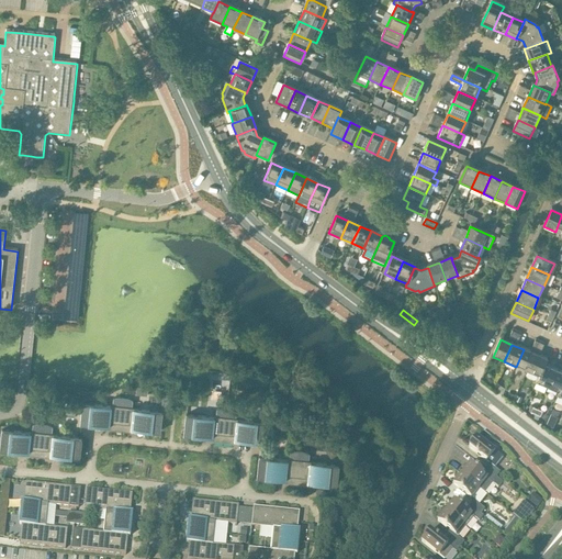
[(524,349),(516,367),(527,372),(535,355),(524,349)]
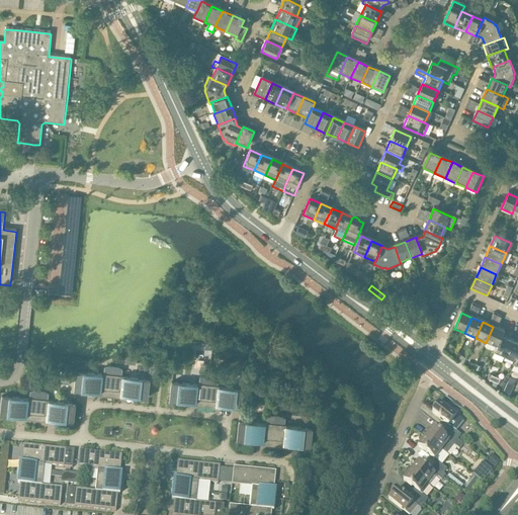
[(493,327),(486,343),(496,347),(501,337),(502,337),(504,332),(493,327)]
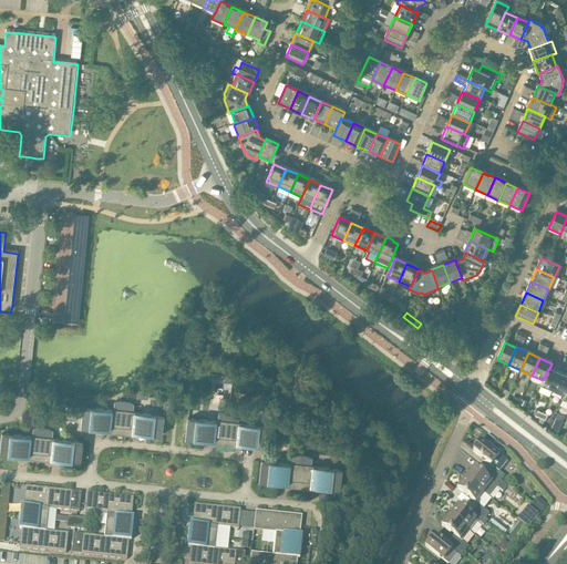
[(560,375),(549,369),(548,369),(543,380),(540,387),(553,391),(560,375)]
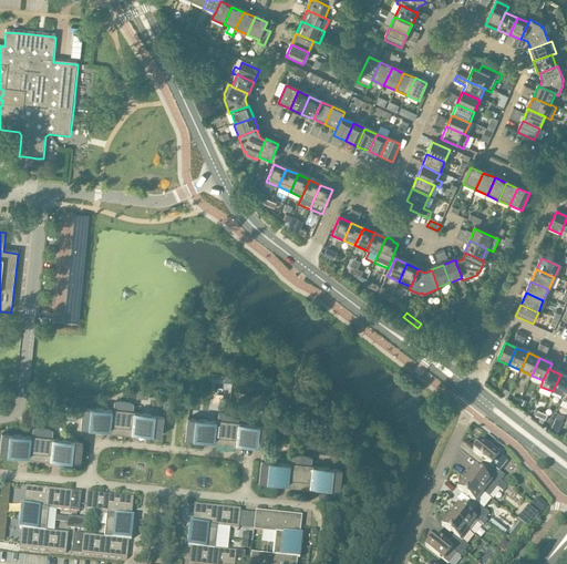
[(553,391),(564,397),(566,389),(566,377),(560,375),(553,391)]
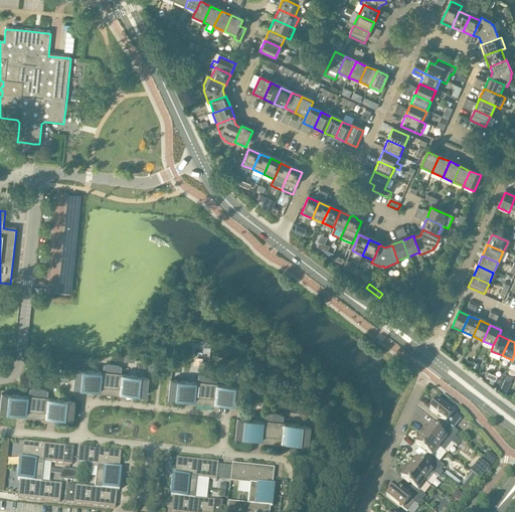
[(148,374),(160,375),(161,365),(149,364),(148,374)]
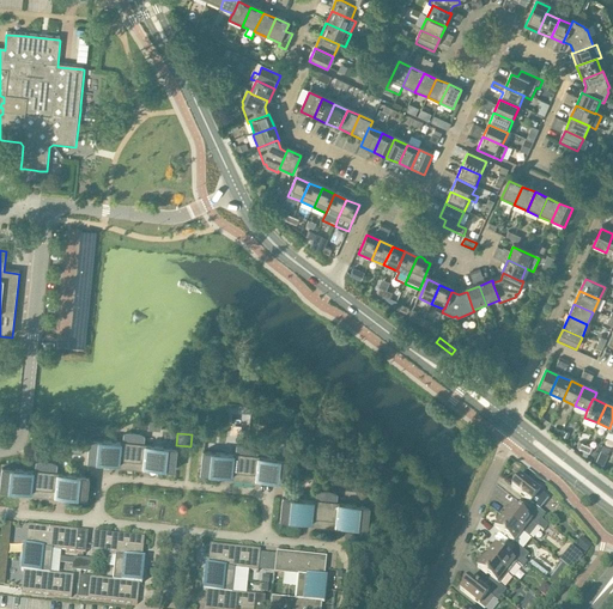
[(192,434),(190,446),(204,448),(205,436),(192,434)]
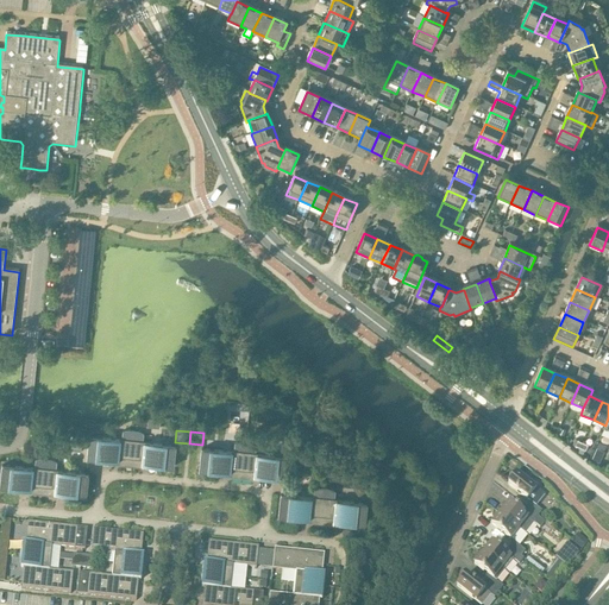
[(117,467),(130,470),(132,441),(131,440),(126,440),(123,441),(120,441),(119,443),(89,440),(87,461),(117,464),(117,467)]
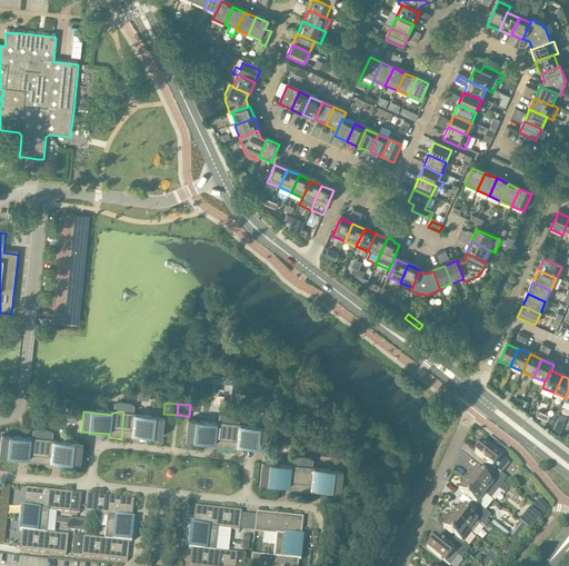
[(125,413),(123,413),(121,439),(132,440),(133,437),(161,439),(163,419),(136,417),(136,415),(133,415),(129,413),(125,413)]
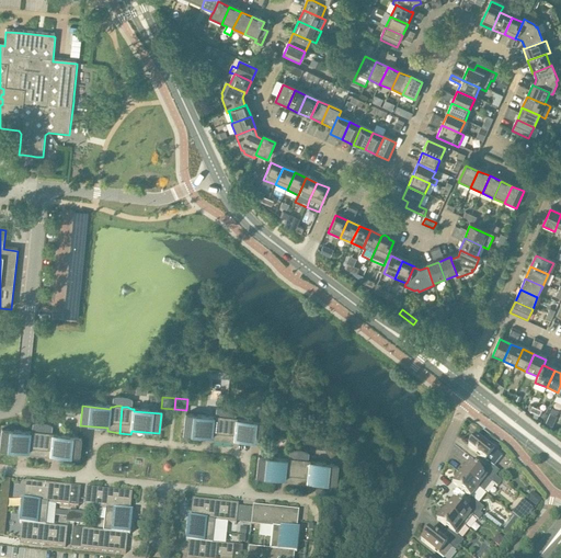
[(58,408),(57,418),(61,419),(75,420),(76,409),(73,409),(65,408),(63,408),(58,408)]
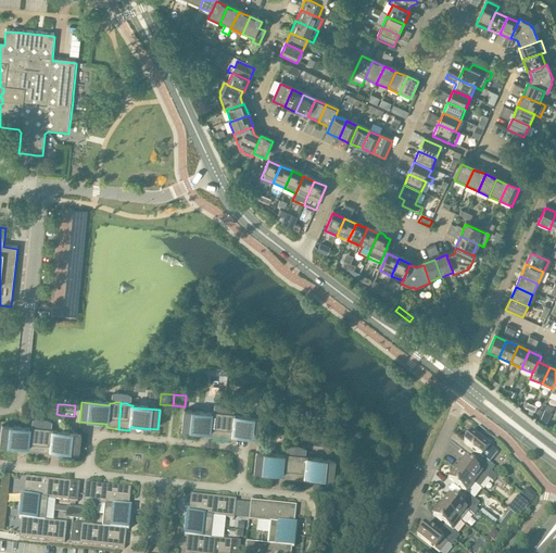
[(210,438),(220,439),(224,413),(223,413),(218,413),(214,414),(212,414),(212,415),(184,413),(181,432),(210,435),(210,438)]
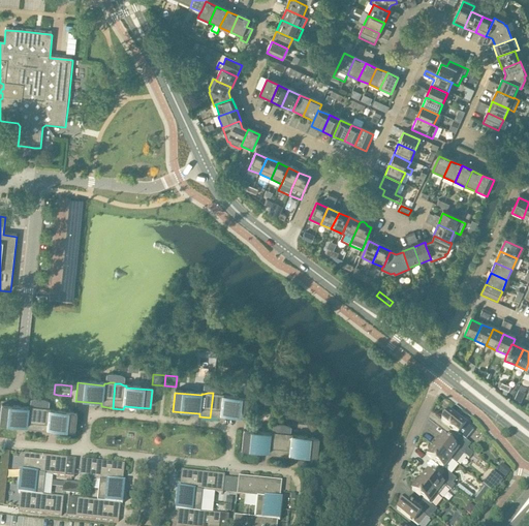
[(214,393),(213,393),(210,418),(221,419),(221,415),(248,419),(250,400),(223,398),(223,396),(221,396),(217,394),(214,393)]
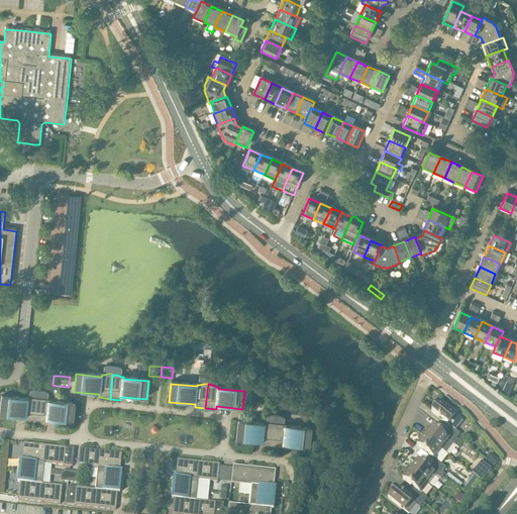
[(249,396),(248,406),(260,407),(261,399),(261,397),(249,396)]
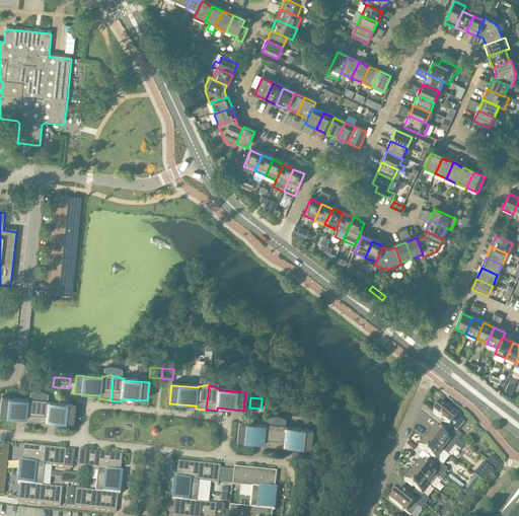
[(36,424),(39,399),(38,399),(33,399),(29,400),(27,400),(27,401),(2,399),(0,414),(0,417),(25,420),(25,423),(36,424)]
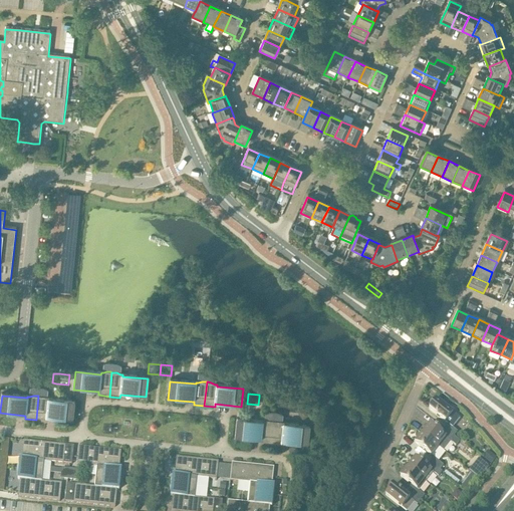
[(39,397),(38,396),(36,420),(46,421),(46,419),(72,421),(74,403),(48,401),(49,399),(46,399),(43,397),(39,397)]
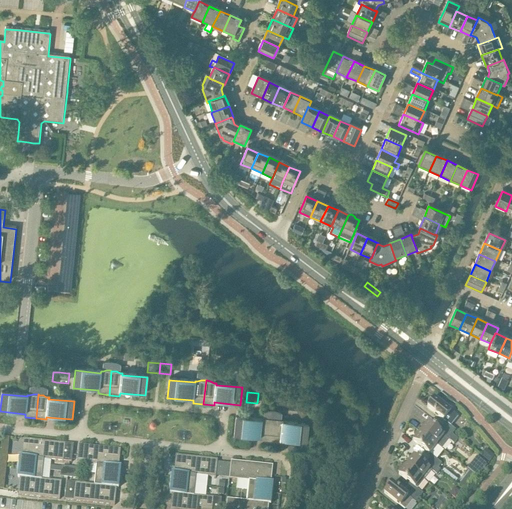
[(446,426),(442,431),(452,439),(452,438),(456,434),(451,430),(458,420),(435,402),(427,411),(446,426)]
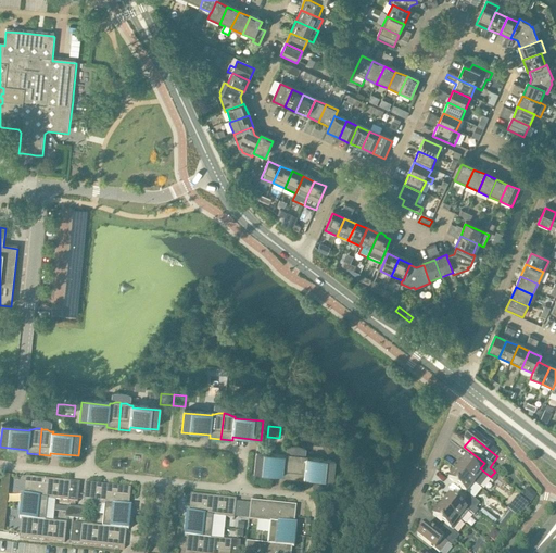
[(293,481),(295,455),(294,455),(290,455),(287,456),(283,456),(283,457),(256,454),(254,474),(281,477),(281,480),(293,481)]
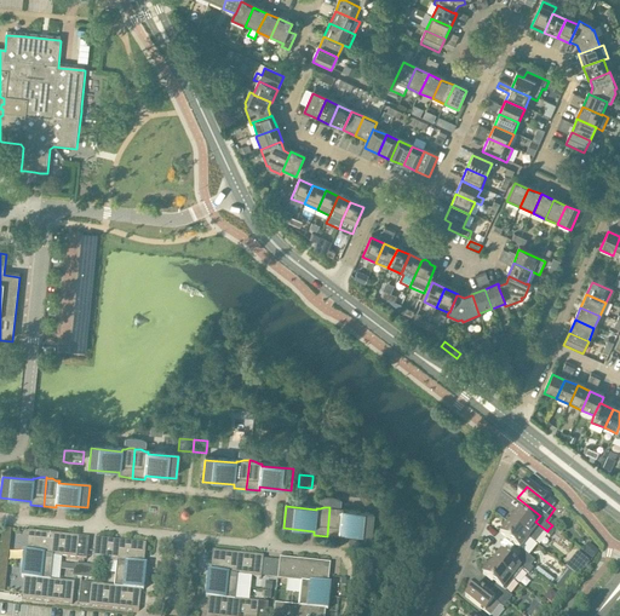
[(331,507),(329,507),(327,536),(339,537),(339,534),(371,537),(373,516),(342,512),(343,511),(339,511),(336,508),(331,507)]
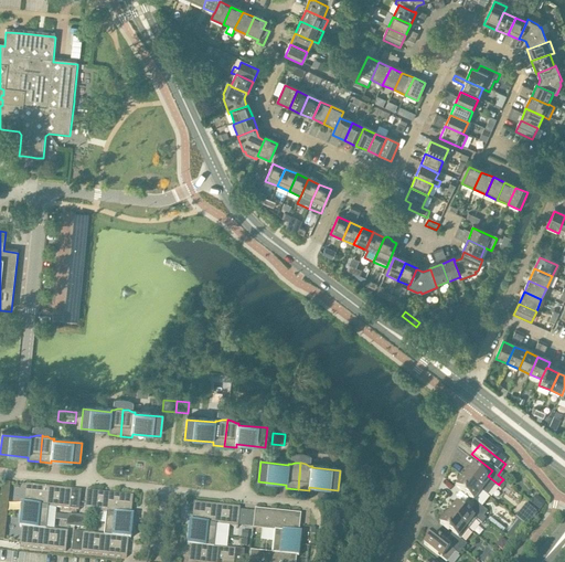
[(471,470),(464,480),(482,495),(482,496),(488,500),(496,490),(501,495),(505,489),(499,484),(499,485),(488,476),(484,480),(471,470)]
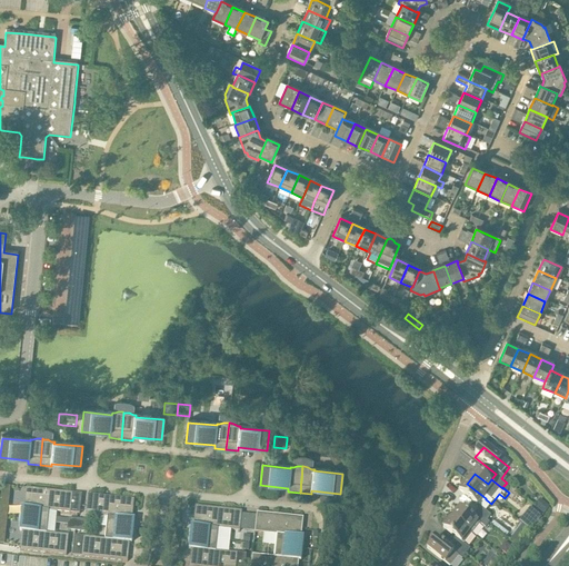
[(486,498),(467,484),(459,495),(477,509),(485,499),(486,498)]
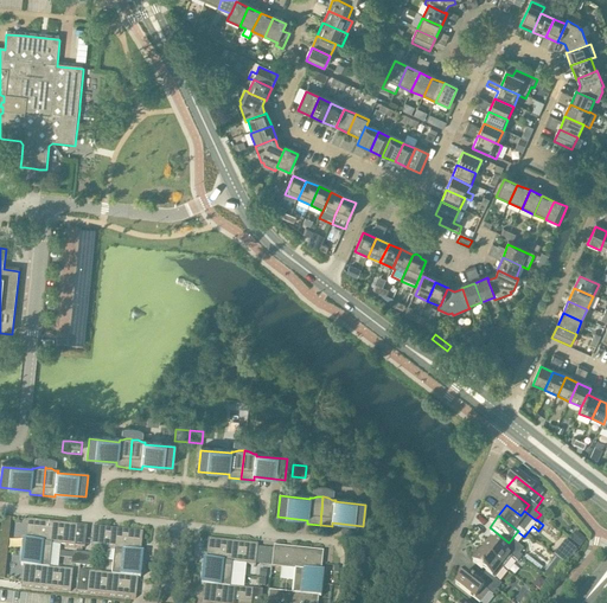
[(20,557),(51,560),(52,549),(84,552),(87,531),(29,525),(26,545),(24,545),(24,547),(21,551),(20,556),(20,557)]
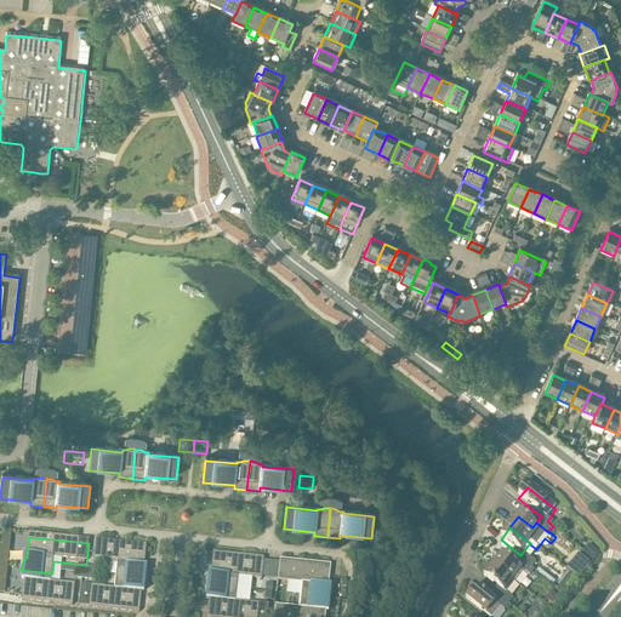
[(115,580),(147,582),(147,577),(146,573),(146,570),(143,570),(146,549),(96,544),(93,566),(117,569),(115,580)]
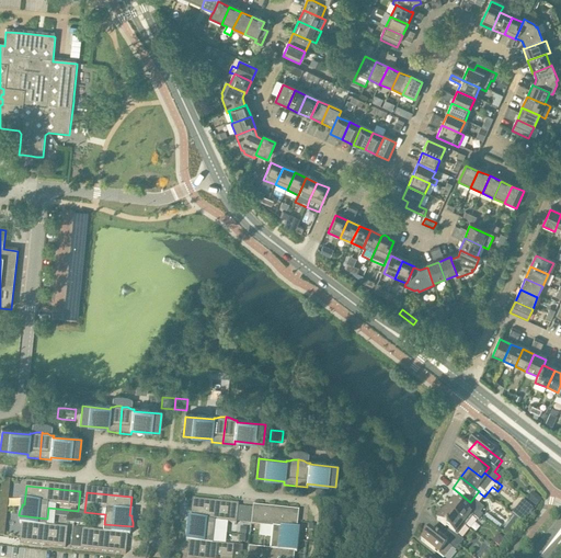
[(214,536),(215,525),(236,527),(238,508),(192,503),(192,513),(191,522),(189,522),(189,524),(186,528),(185,532),(185,534),(214,536)]
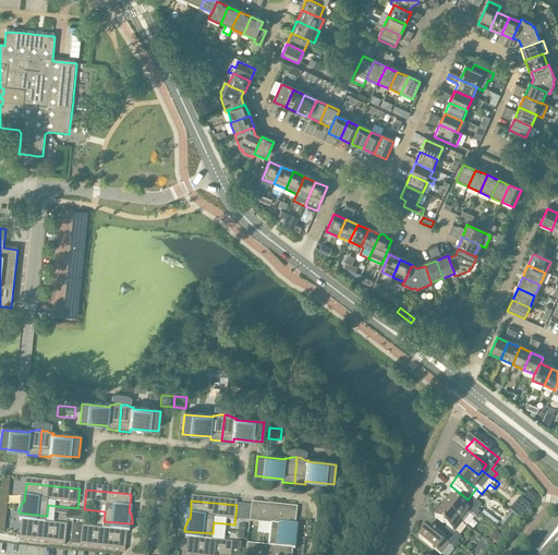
[(477,515),(482,509),(471,501),(466,506),(477,515)]
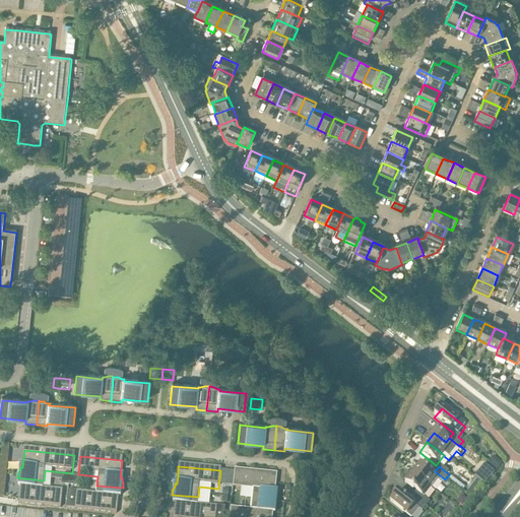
[(419,467),(412,476),(432,492),(439,482),(443,486),(447,481),(445,479),(435,471),(431,475),(419,467)]
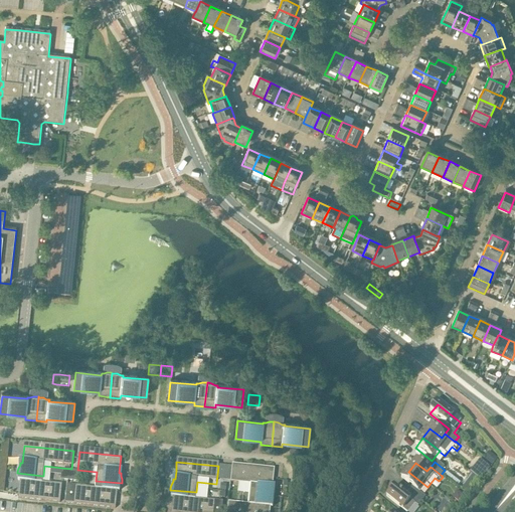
[(249,488),(248,498),(275,500),(275,499),(275,495),(274,492),(274,490),(273,489),(274,472),(232,468),(230,486),(249,488)]
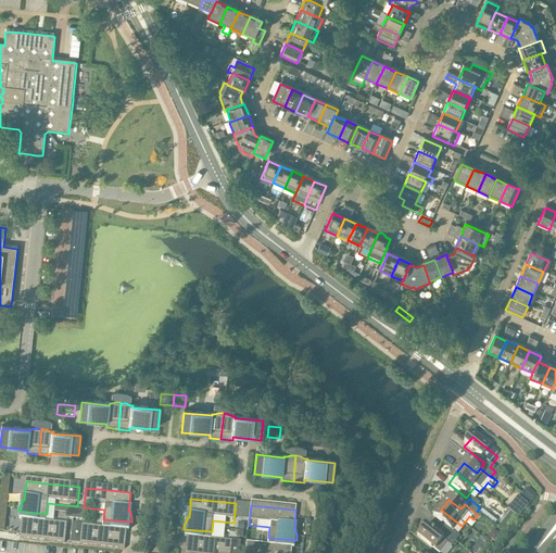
[(441,510),(432,519),(445,529),(441,533),(452,542),(455,545),(459,540),(453,536),(462,526),(441,510)]
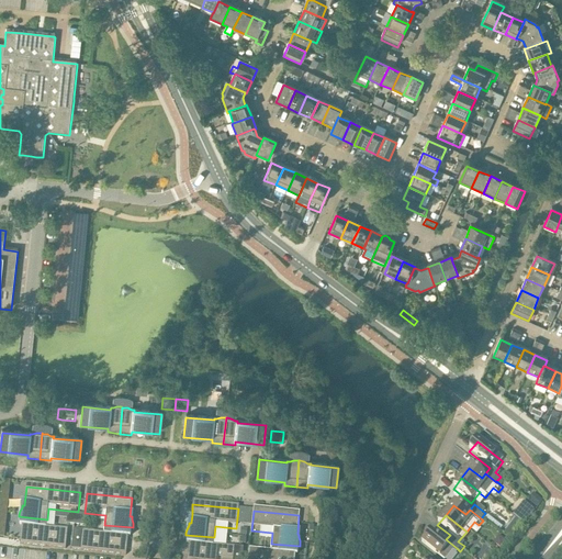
[(46,530),(47,520),(19,516),(19,517),(19,522),(20,526),(20,528),(22,528),(20,547),(66,552),(67,533),(46,530)]
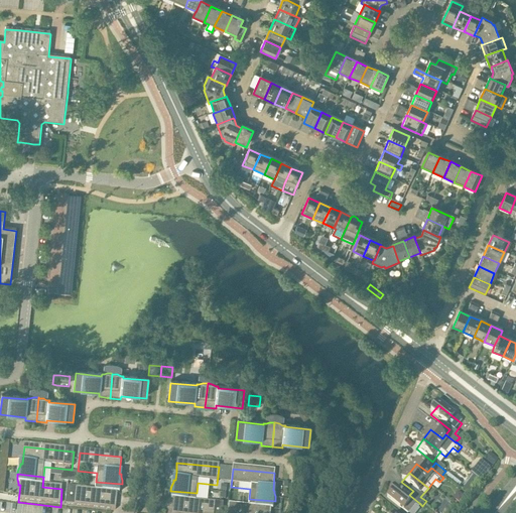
[(122,484),(96,482),(95,492),(68,489),(66,507),(115,512),(117,495),(119,495),(119,493),(121,490),(122,486),(122,484)]
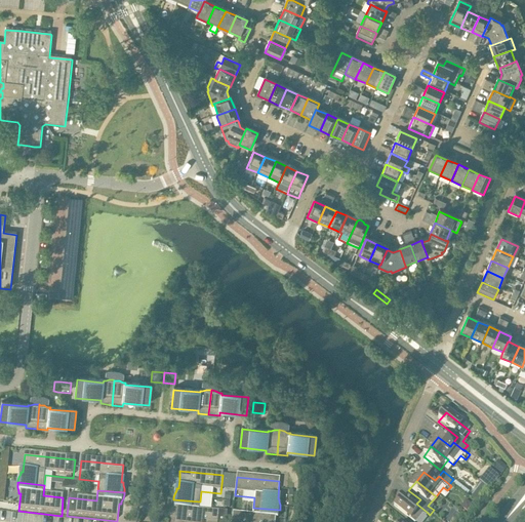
[(200,502),(173,499),(173,504),(174,508),(174,510),(175,510),(173,521),(226,521),(227,515),(218,514),(199,512),(200,502)]
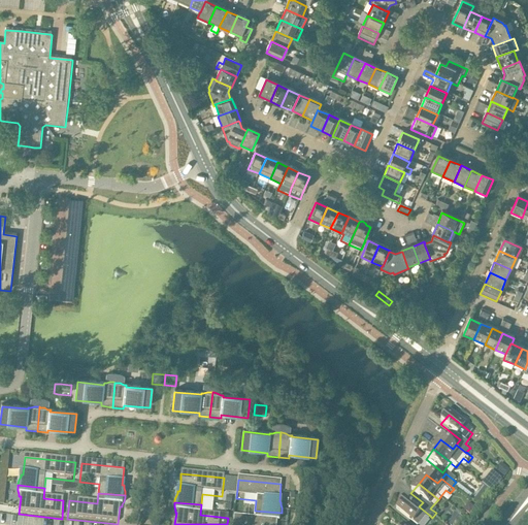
[(403,502),(396,512),(411,524),(422,524),(425,520),(429,522),(432,518),(429,515),(419,506),(416,512),(403,502)]
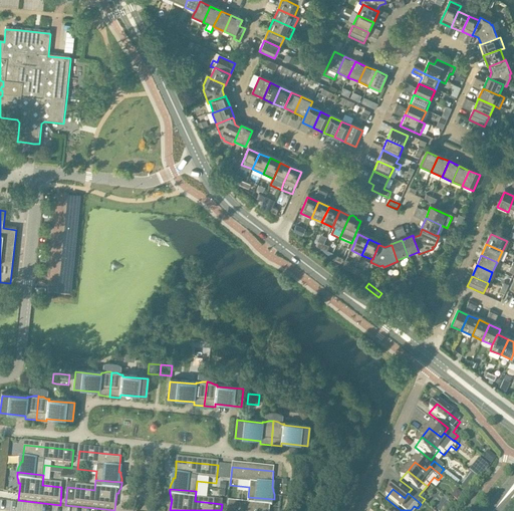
[(274,499),(248,497),(247,507),(228,504),(227,510),(269,510),(271,510),(271,508),(273,504),(274,500),(274,499)]
